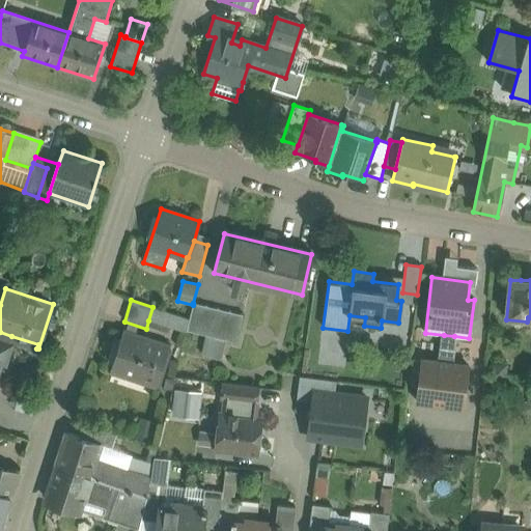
[(189,318),(186,331),(206,336),(226,340),(235,343),(243,315),(193,303),(193,305),(189,318)]
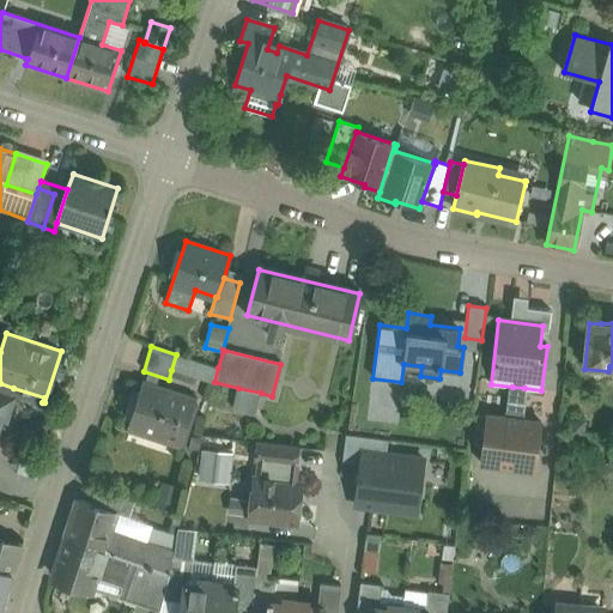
[(218,368),(176,354),(171,370),(214,384),(214,382),(218,368)]
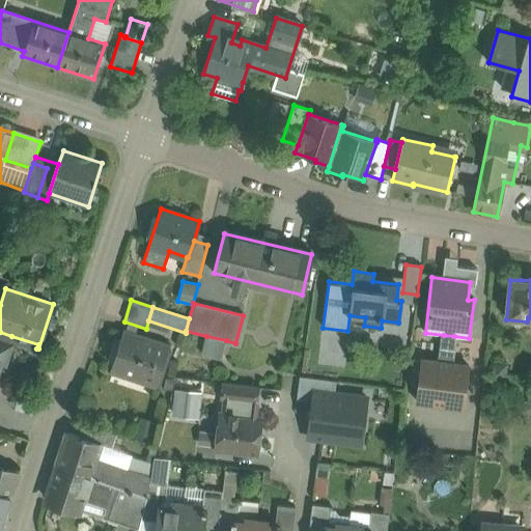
[(170,345),(123,330),(109,372),(156,388),(170,345)]
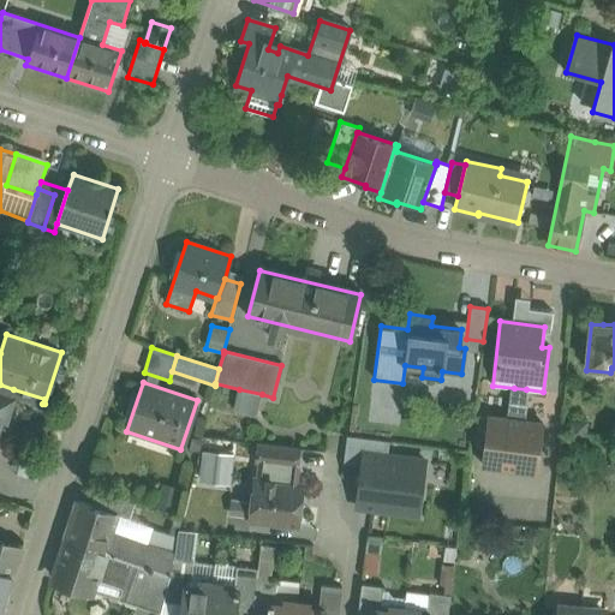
[(0,384),(0,424),(1,423),(3,424),(4,419),(7,417),(12,402),(10,399),(13,389),(0,384)]
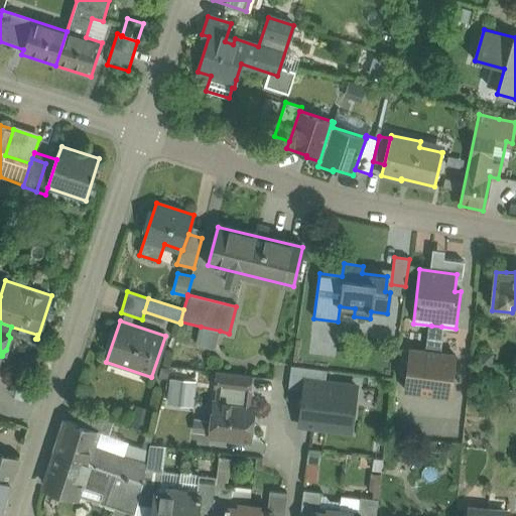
[(431,326),(429,337),(426,337),(426,338),(428,339),(426,352),(438,353),(440,340),(442,340),(442,339),(439,339),(441,327),(431,326)]
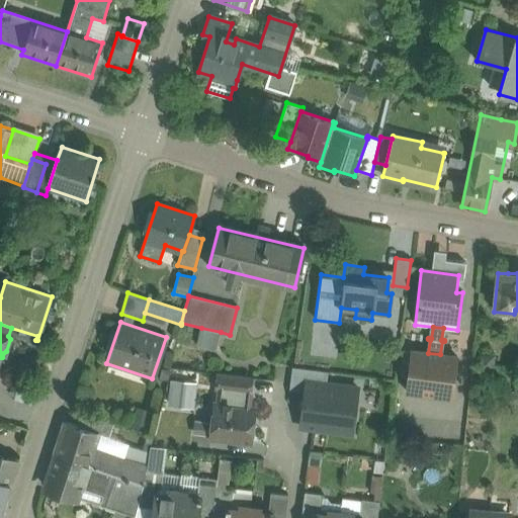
[(221,332),(201,328),(196,346),(217,351),(221,332)]
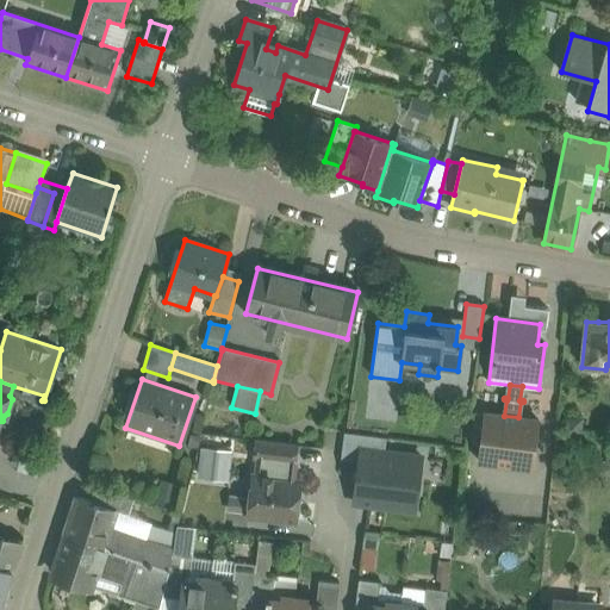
[(504,416),(484,414),(478,461),(533,467),(539,419),(518,417),(504,416)]
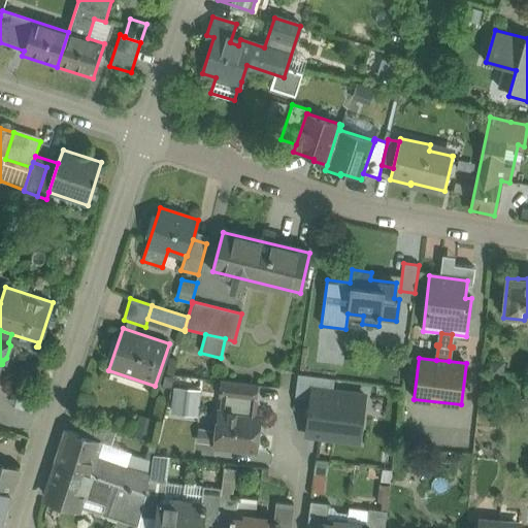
[(258,385),(221,381),(219,396),(223,397),(256,400),(258,385)]
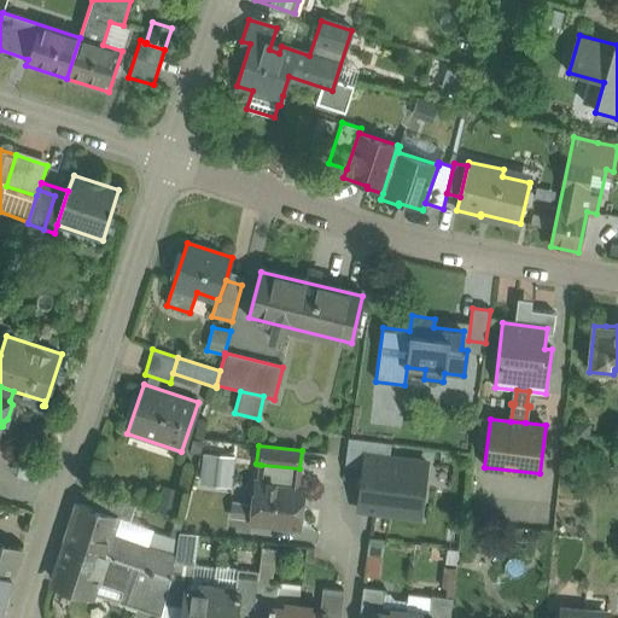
[(232,484),(234,453),(203,450),(199,482),(232,484)]
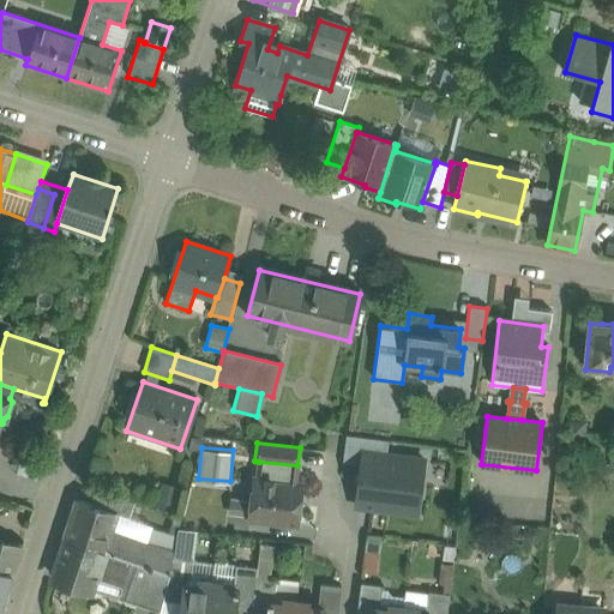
[(425,459),(363,452),(356,506),(417,516),(425,459)]
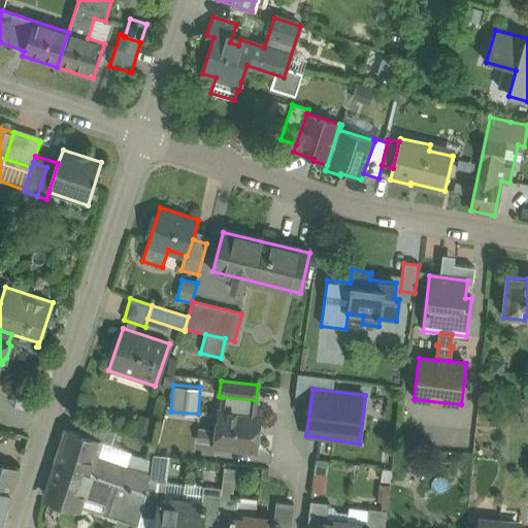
[(256,400),(223,397),(221,411),(219,411),(215,447),(255,451),(259,417),(254,416),(256,400)]
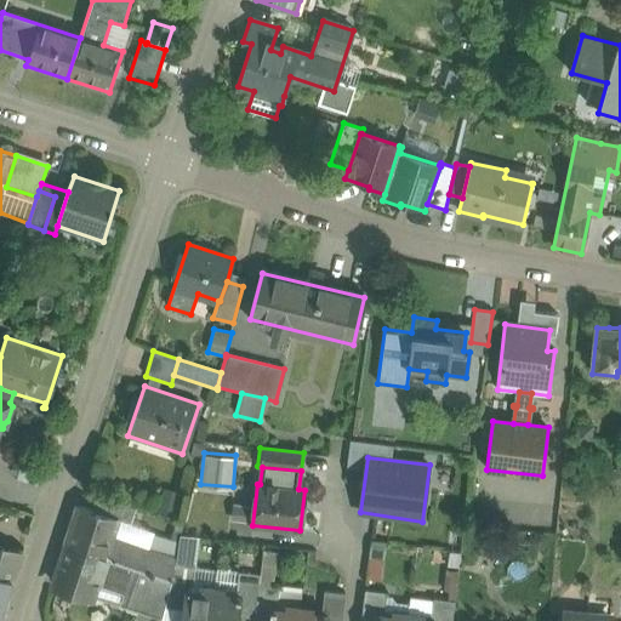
[(163,489),(157,511),(176,516),(182,494),(163,489)]
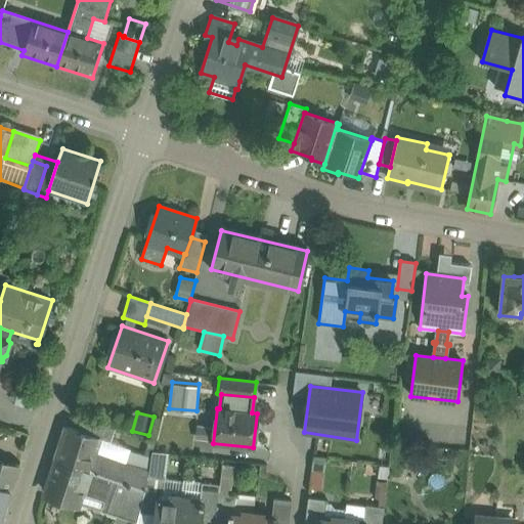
[(101,455),(125,463),(129,450),(110,444),(114,429),(84,420),(80,432),(98,438),(94,453),(101,455)]
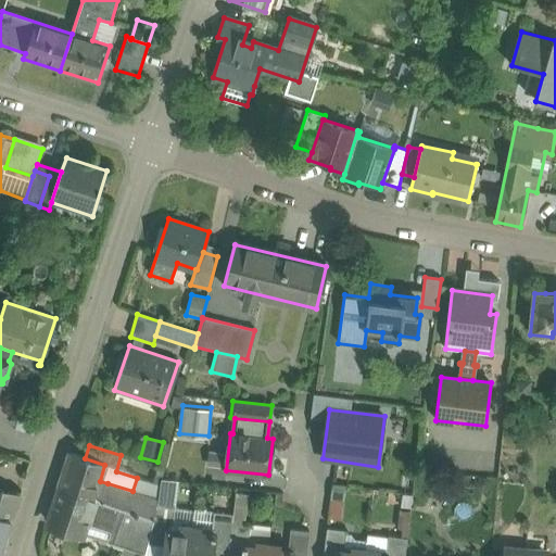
[(206,449),(205,465),(223,466),(224,450),(206,449)]
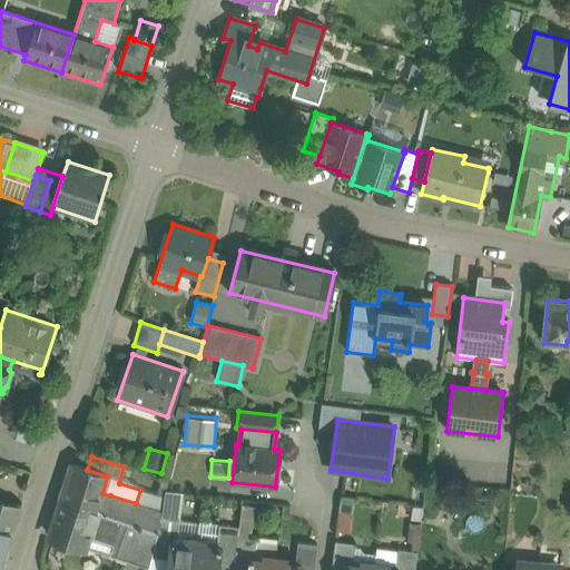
[(87,470),(71,464),(60,500),(105,514),(110,495),(102,493),(107,477),(87,470)]
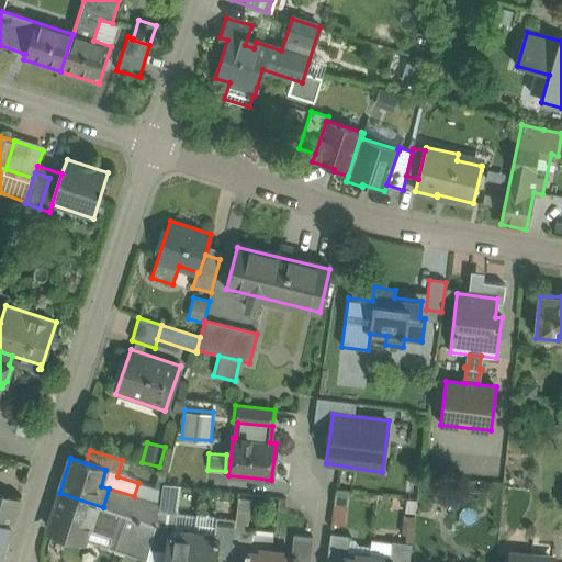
[(0,473),(25,479),(27,465),(1,460),(0,467),(0,473)]
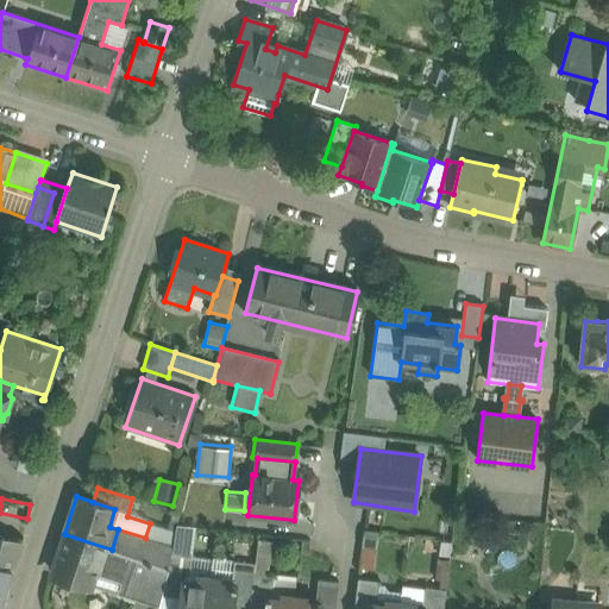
[(177,532),(150,523),(145,538),(174,547),(177,532)]
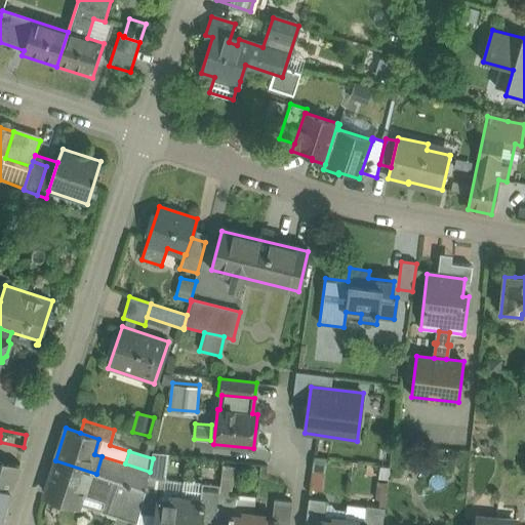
[(129,484),(146,490),(149,477),(150,472),(125,463),(102,456),(96,474),(129,484)]
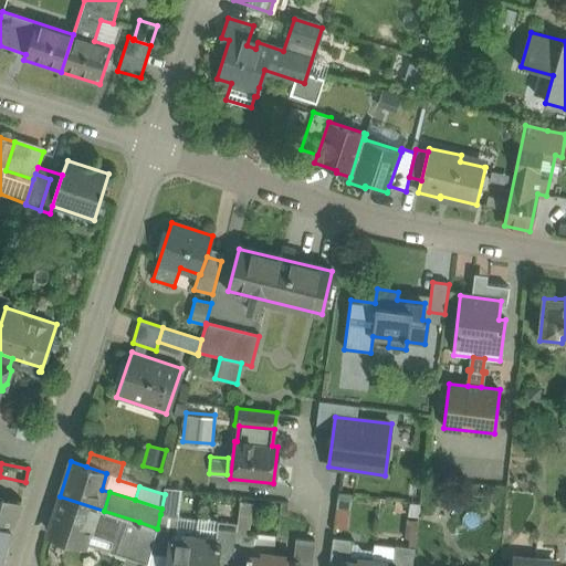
[(20,503),(0,496),(0,525),(11,530),(20,503)]
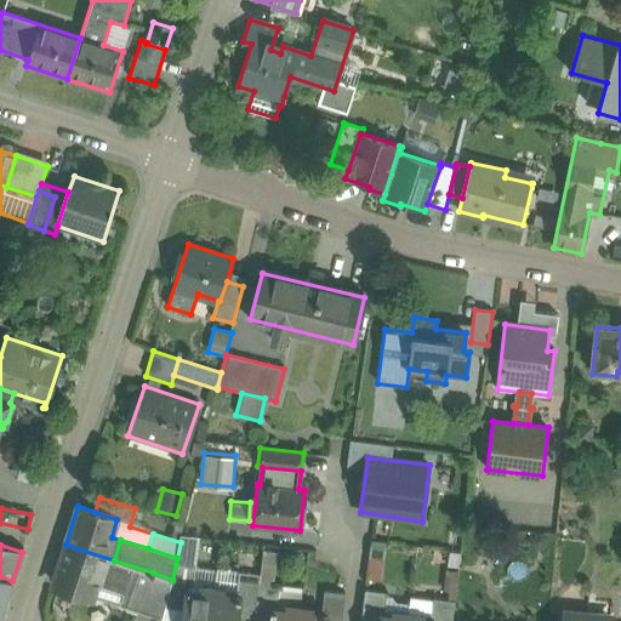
[(66,545),(52,584),(140,611),(153,573),(114,560),(66,545)]
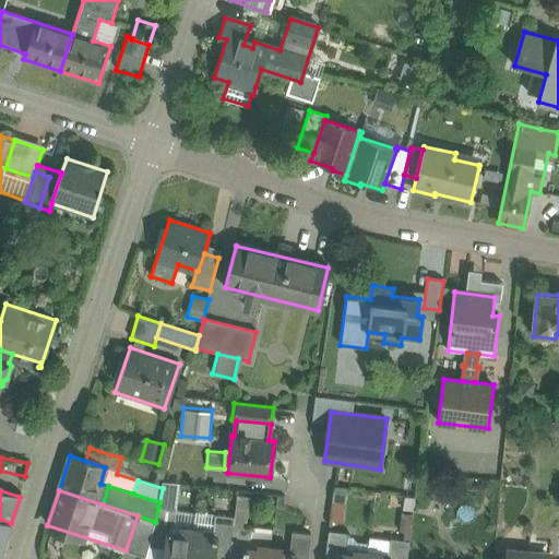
[(176,510),(158,508),(155,522),(149,546),(164,548),(166,531),(173,532),(176,510)]
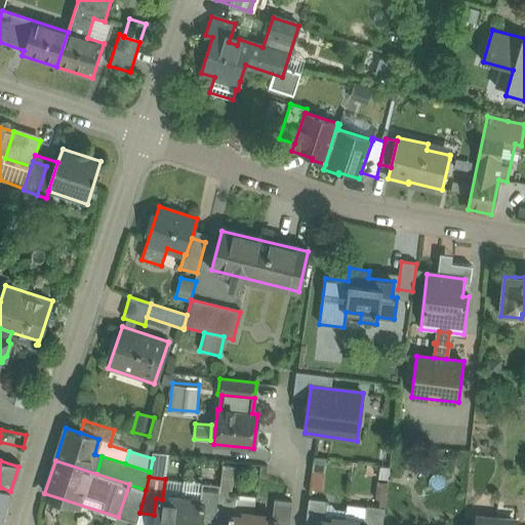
[(202,483),(184,481),(180,501),(177,524),(202,524),(203,521),(205,505),(199,503),(202,483)]
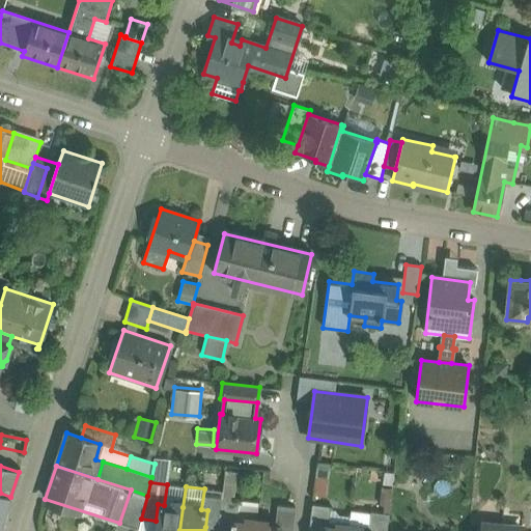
[(222,491),(204,488),(201,509),(207,510),(208,502),(221,503),(221,498),(222,491)]
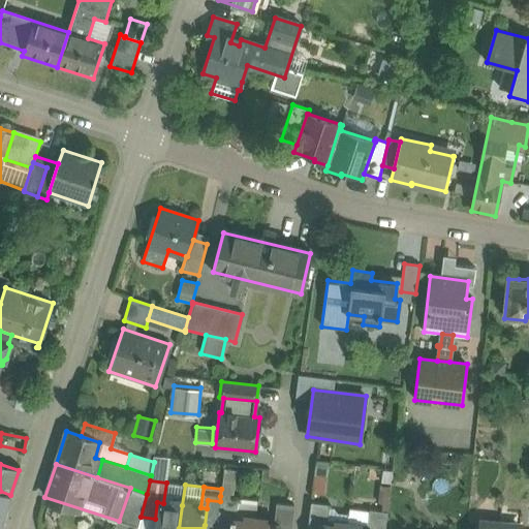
[(147,494),(130,488),(119,521),(137,527),(141,517),(147,494)]
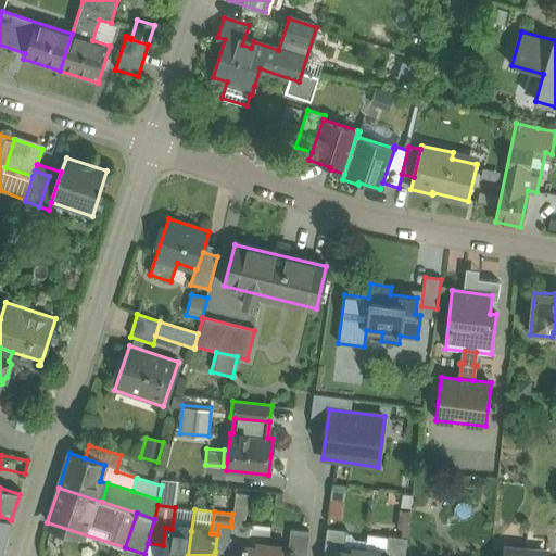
[(0,552),(11,520),(0,516),(0,552)]
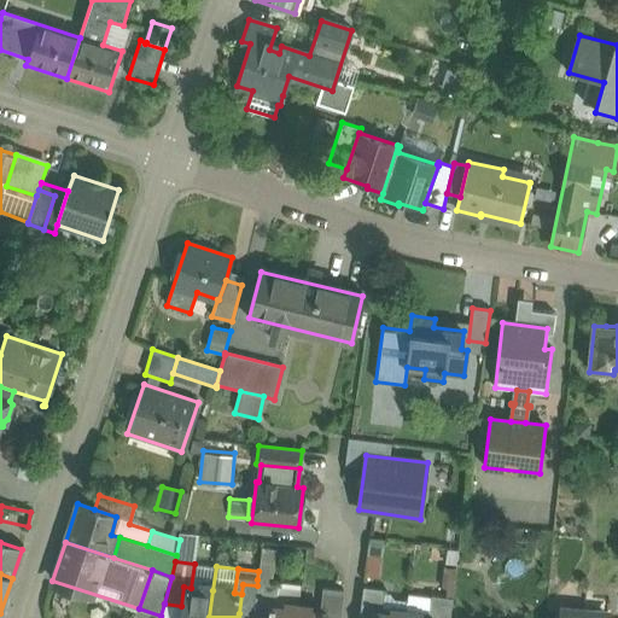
[(279,582),(257,579),(257,586),(254,614),(252,617),(267,617),(269,605),(275,606),(279,582)]
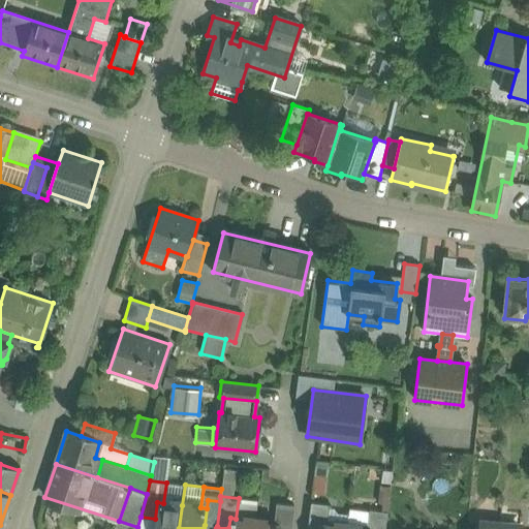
[(220,501),(208,500),(207,508),(205,525),(217,526),(220,501)]
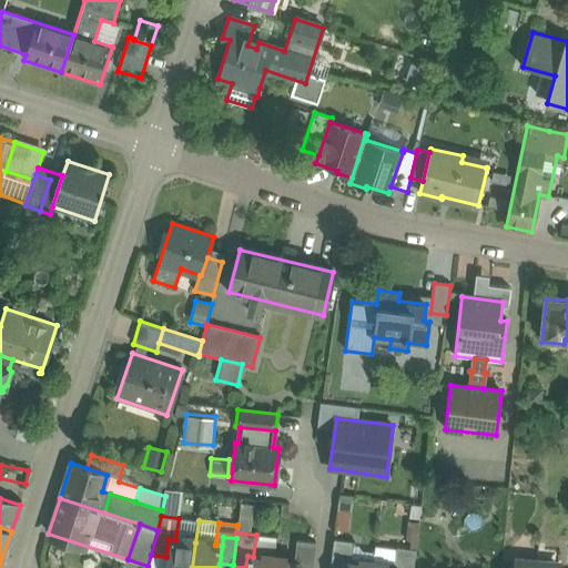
[(175,540),(169,539),(166,557),(164,567),(192,567),(195,543),(175,540)]
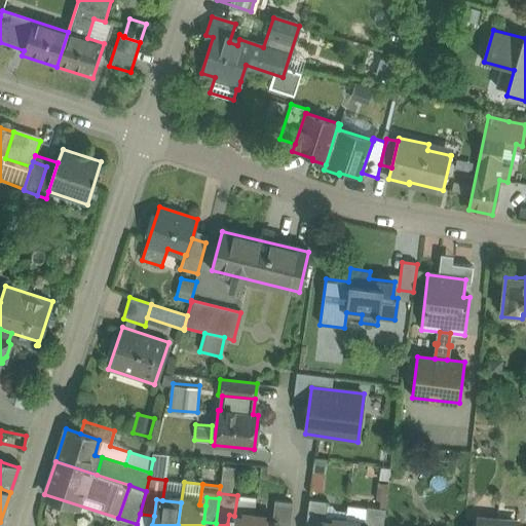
[(328,501),(309,499),(305,525),(317,525),(320,520),(325,521),(328,501)]
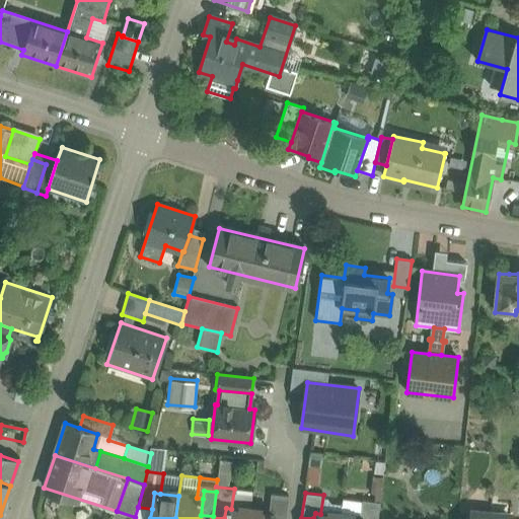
[(288,496),(271,494),(269,514),(274,514),(273,518),(285,518),(289,497),(288,496)]
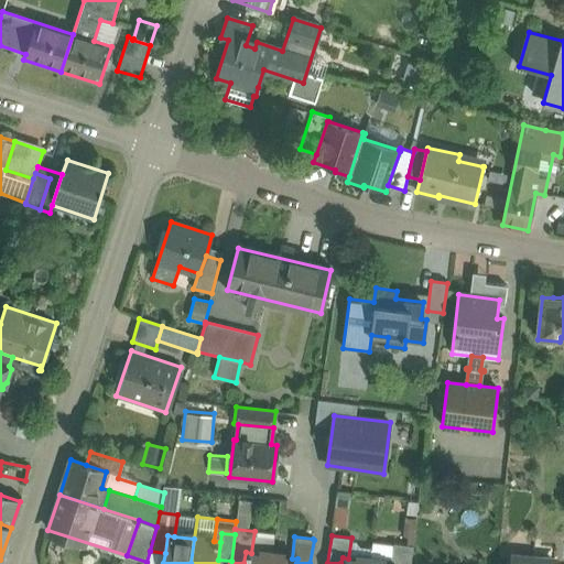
[(410,563),(413,545),(393,543),(390,563),(410,563)]
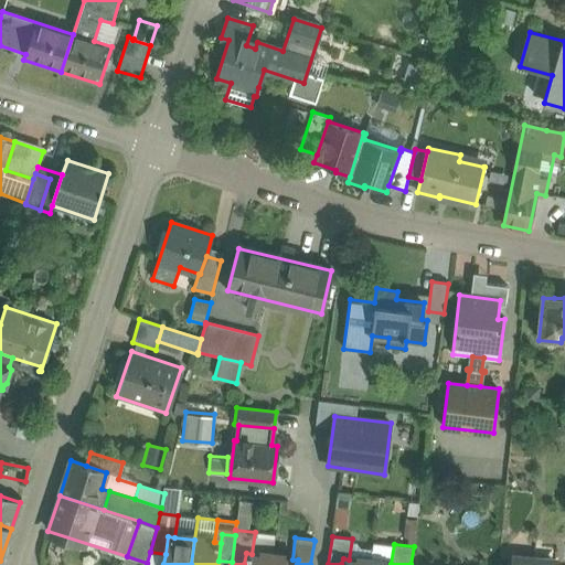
[(252,554),(246,553),(244,564),(270,564),(273,556),(252,554)]
